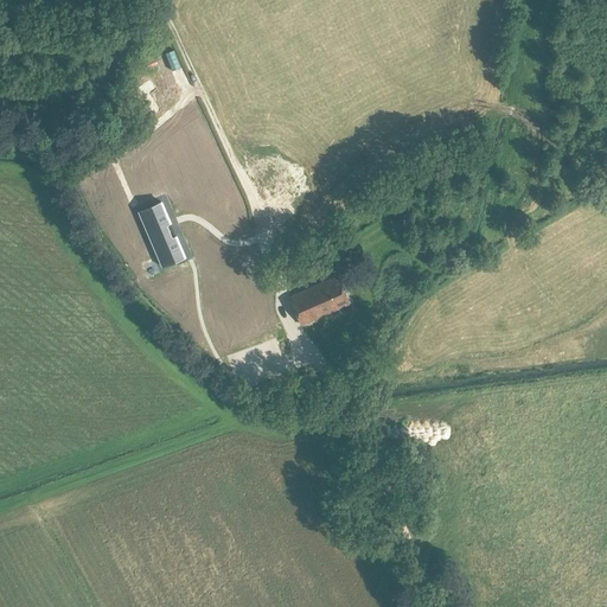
[(163,199),(138,211),(163,267),(186,255),(163,199)]
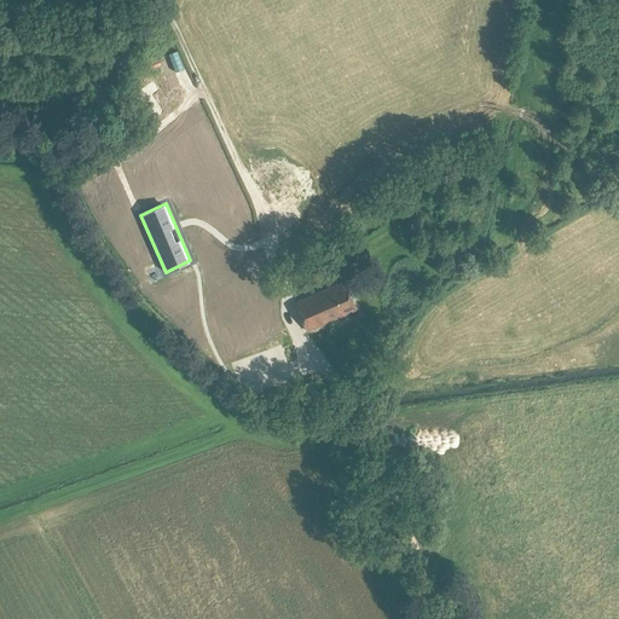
[(308,331),(358,310),(346,282),(296,304),(308,331)]
